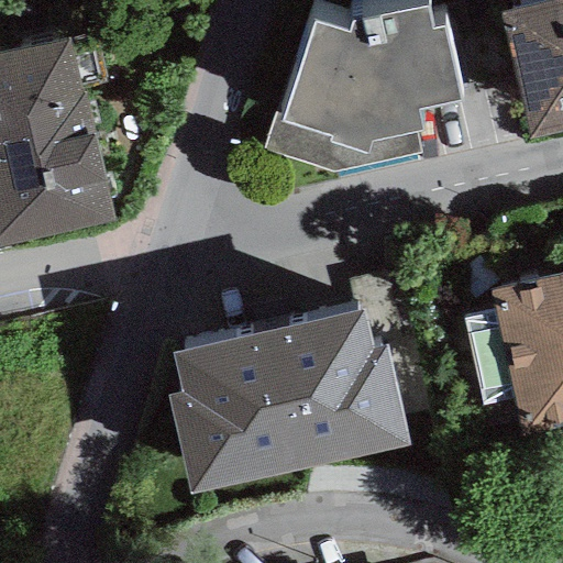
[(562,1),(503,15),(531,141),(562,133),(562,1)]
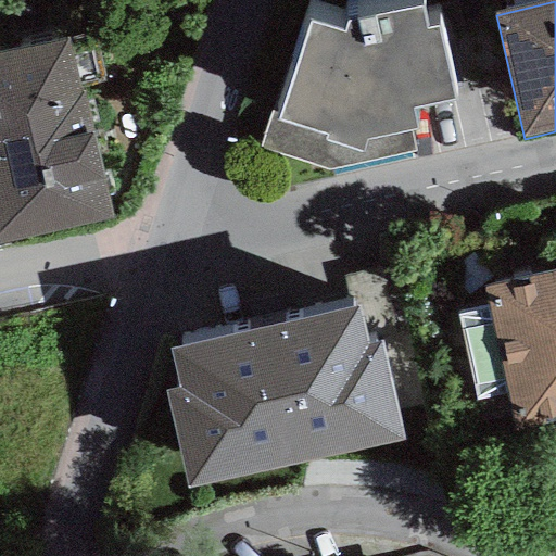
[(344,32),(310,22),(278,114),(269,112),(257,147),(329,171),(414,153),(409,133),(418,129),(414,110),(456,102),(440,26),(427,28),(422,7),(346,22),(344,32)]
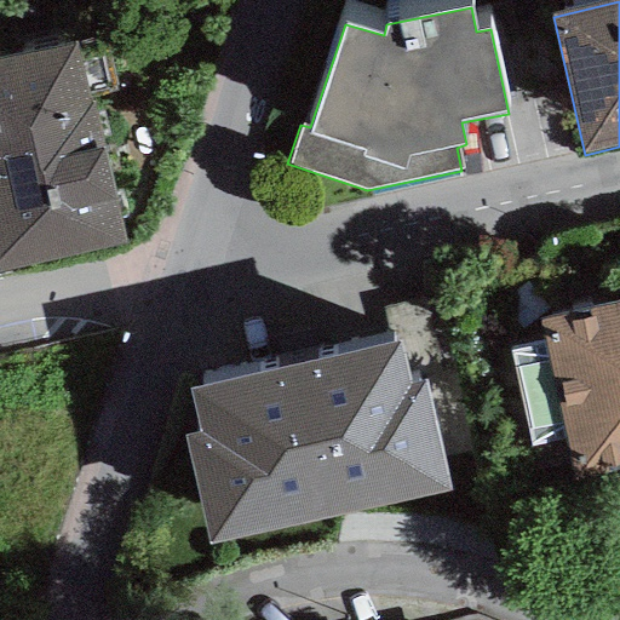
[(81,42),(0,61),(0,271),(126,244),(81,42)]
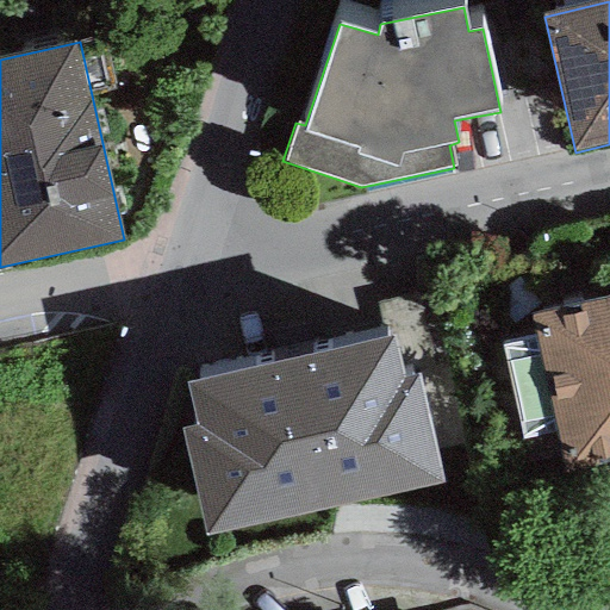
[(609,299),(531,317),(565,467),(609,456),(609,299)]
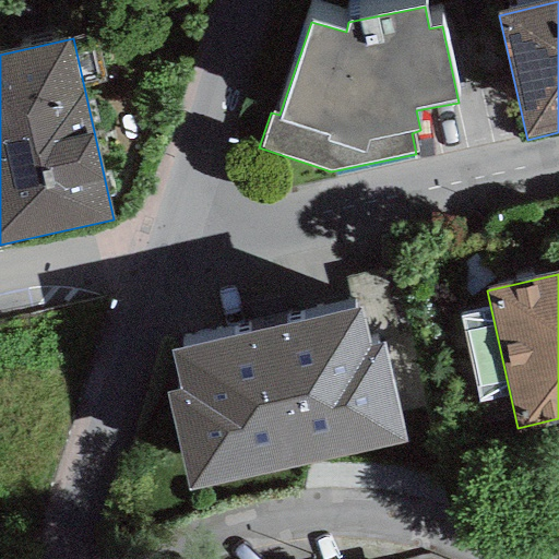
[(358,306),(171,347),(181,391),(167,394),(189,491),(404,442),(382,343),(368,346),(358,306)]
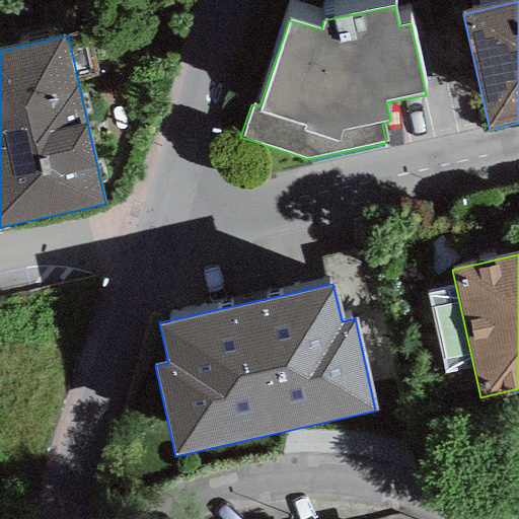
[(344,518),(447,518),(441,495),(344,518)]
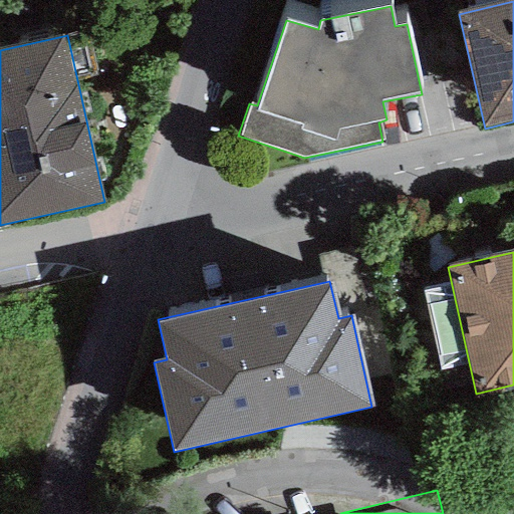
All buildings are outlined.
